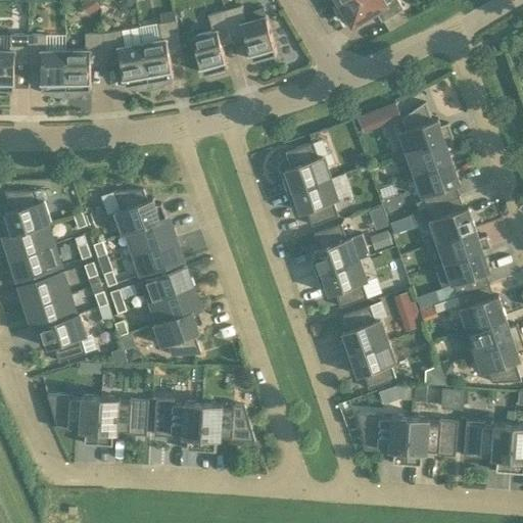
[(94,0),(85,0),(82,2),(88,13),(98,7),(94,0)]
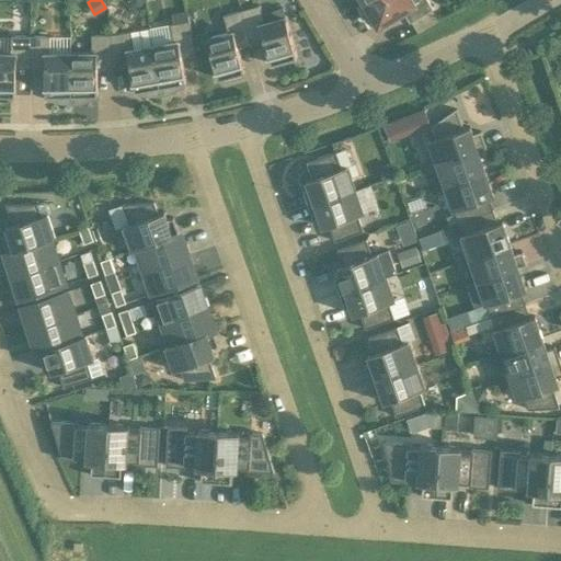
[(365,0),(363,1),(377,25),(401,11),(409,23),(431,10),(425,0),(365,0)]
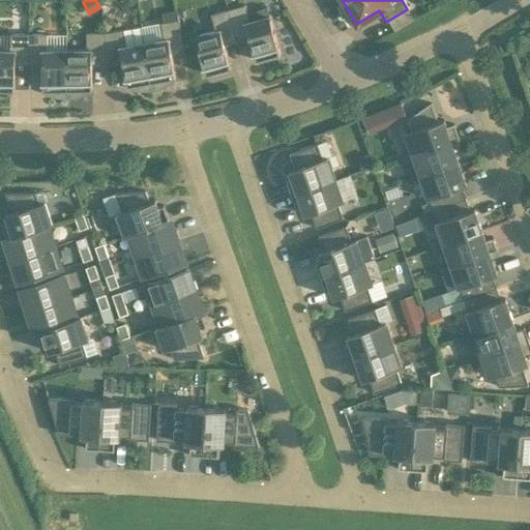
[(228,9),(236,38),(248,34),(256,60),(260,59),(261,64),(277,59),(275,54),(280,53),(269,16),(249,21),(245,4),(228,9)]
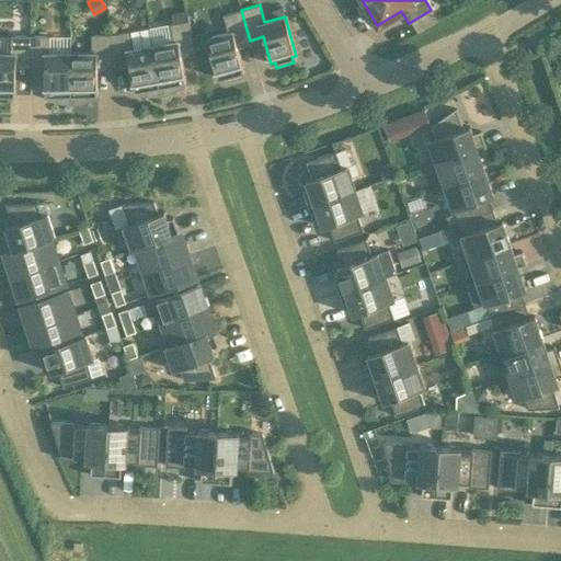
[(237,44),(250,41),(241,10),(222,15),(228,32),(207,38),(218,78),(222,77),(225,82),(241,78),(239,72),(244,70),(237,44)]
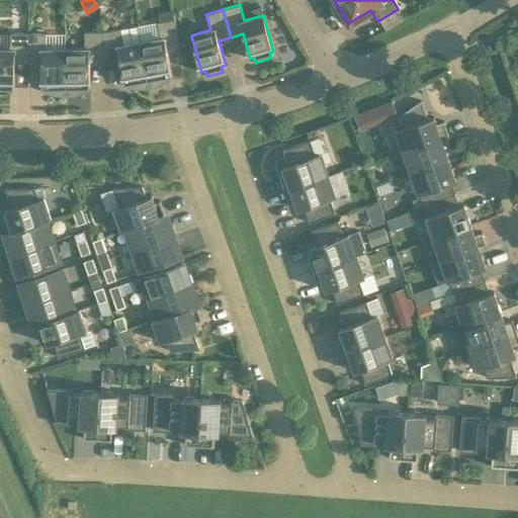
[(141,41),(149,86),(154,85),(158,84),(160,83),(164,81),(168,79),(168,76),(171,75),(167,50),(179,48),(174,18),(157,21),(160,38),(141,41)]
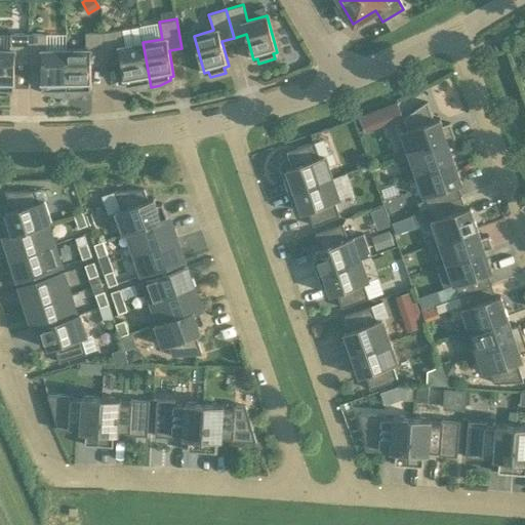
[(121,29),(104,32),(106,62),(121,58),(126,84),(129,84),(130,87),(134,88),(139,88),(144,88),(151,87),(143,42),(124,45),(121,29)]
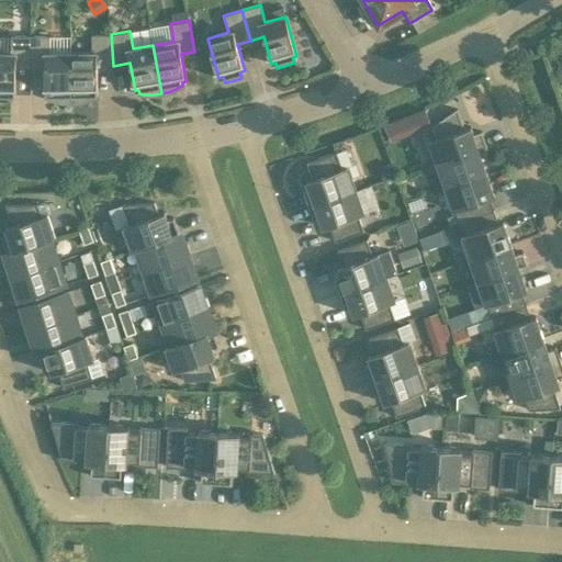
[(91,53),(71,53),(71,102),(75,102),(79,102),(85,101),(89,100),(93,98),(93,94),(98,93),(97,66),(113,66),(111,34),(91,34),(91,53)]
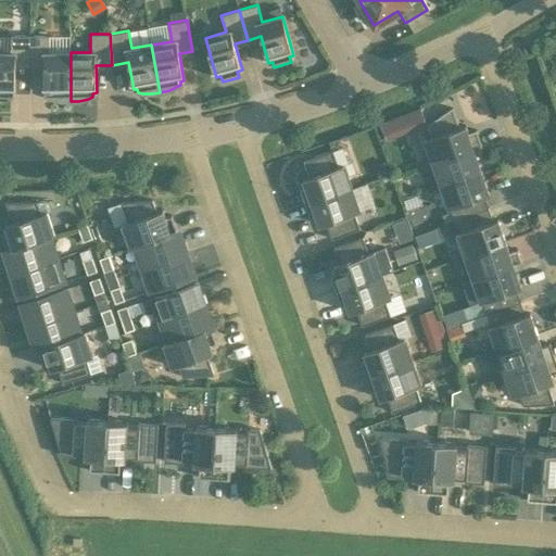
[(11,52),(0,52),(0,100),(1,100),(5,99),(11,98),(11,93),(15,93),(15,66),(29,66),(30,35),(11,35),(11,52)]
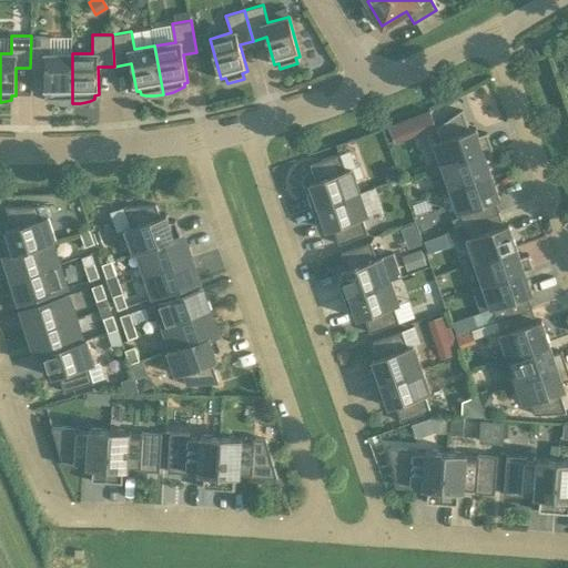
[(50,36),(31,36),(30,68),(46,68),(46,95),(50,95),(50,100),(54,101),(60,102),(64,103),(70,103),(72,103),(72,53),(50,54),(50,36)]
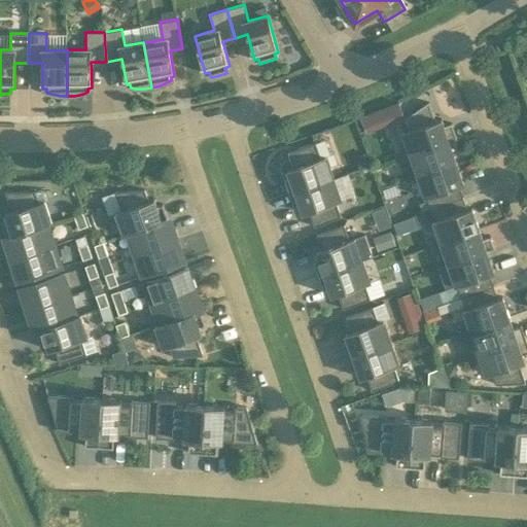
[(409,130),(402,132),(410,153),(459,138),(454,123),(446,126),(444,118),(435,120),(428,102),(405,118),(409,130)]
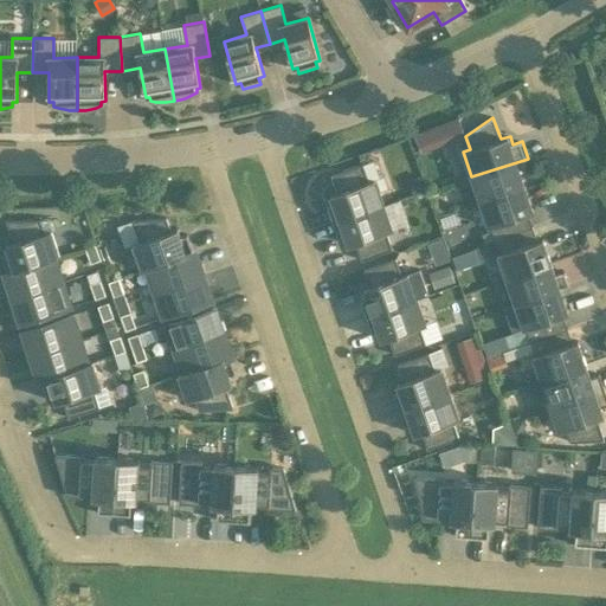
[(433,127),(416,134),(421,152),(440,144),(433,127)]
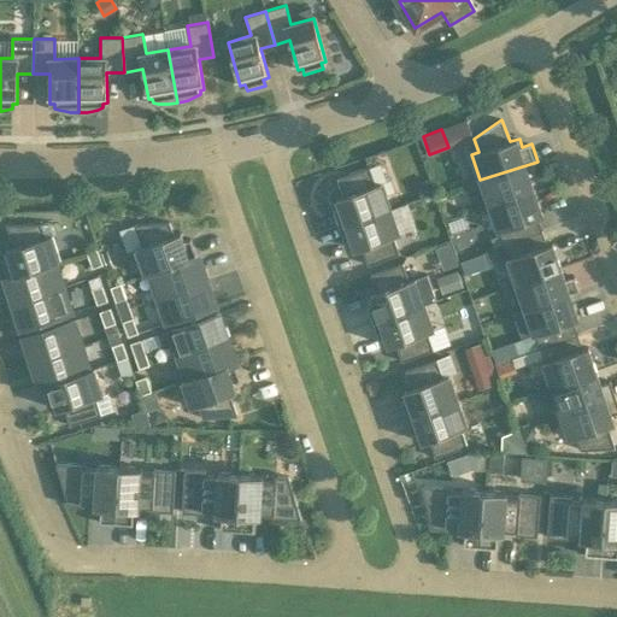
[(480,180),(488,205),(536,189),(533,177),(541,175),(538,162),(480,180)]
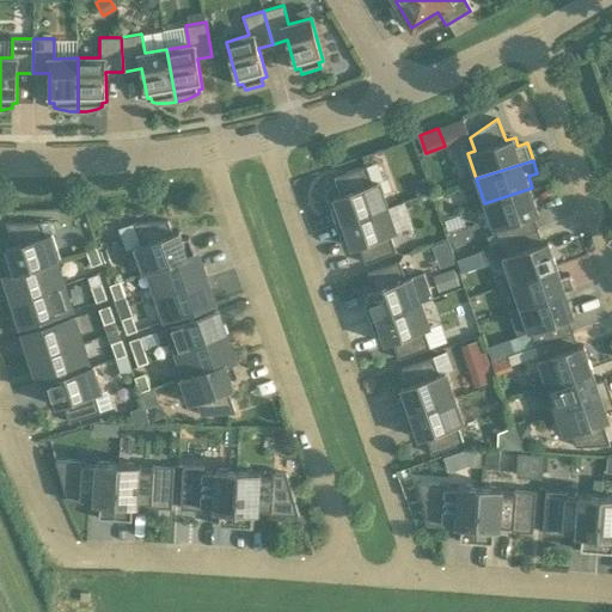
[(330,207),(336,224),(387,206),(379,181),(372,183),(366,165),(335,176),(341,194),(334,196),(337,204),(330,207)]
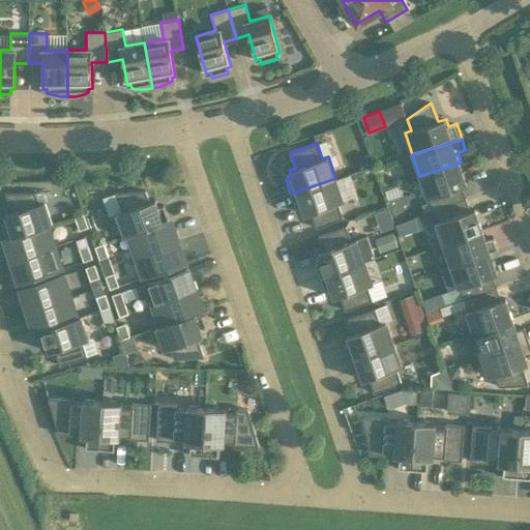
[(360,156),(358,162),(360,168),(371,165),(366,154),(360,156)]
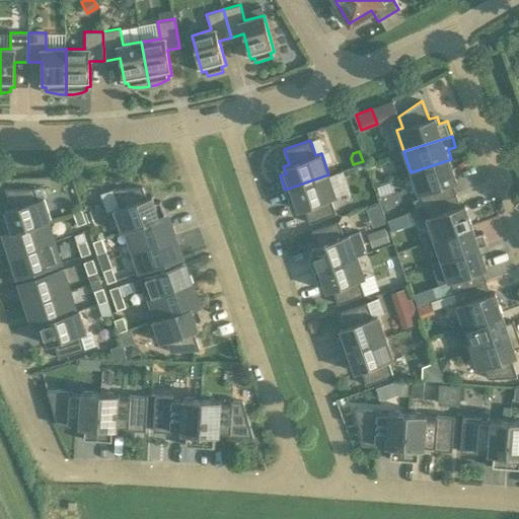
[(420,193),(424,205),(451,196),(447,184),(458,180),(451,159),(411,172),(419,194),(420,193)]
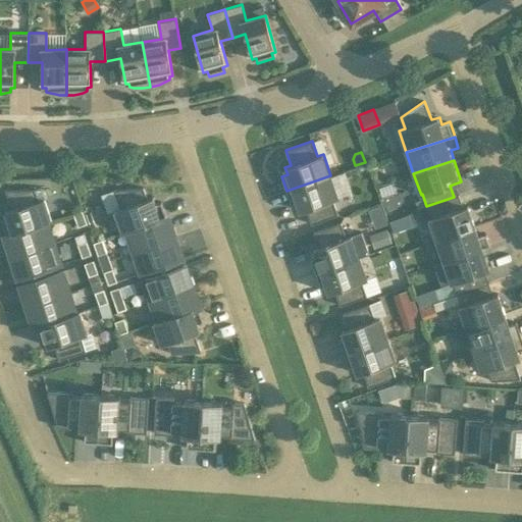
[(330,175),(286,191),(292,206),(298,204),(300,210),(306,208),(311,224),(337,214),(332,199),(338,197),(330,175)]
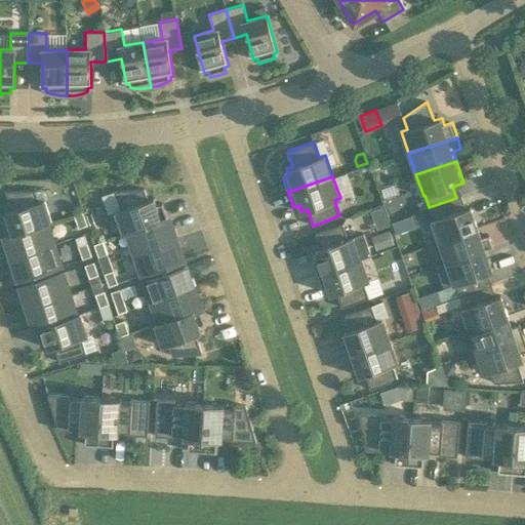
[(115,211),(123,233),(167,217),(162,203),(156,205),(154,198),(148,200),(144,188),(114,190),(121,209),(115,211)]
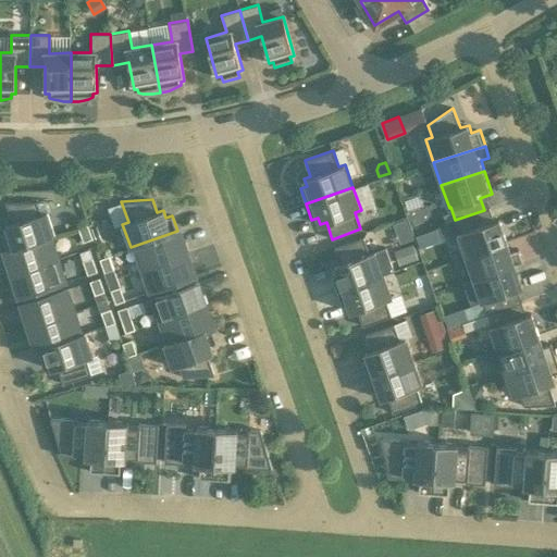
[(7,250),(54,235),(47,211),(40,213),(37,201),(5,202),(12,223),(5,224),(8,232),(2,234),(7,250)]
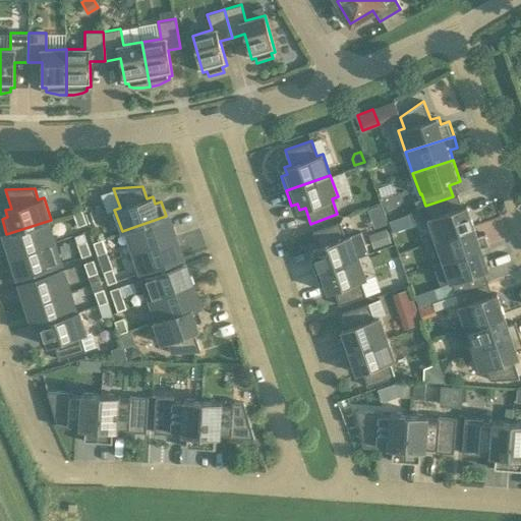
[(427,218),(436,240),(475,226),(468,205),(457,209),(453,196),(425,206),(429,218),(427,218)]
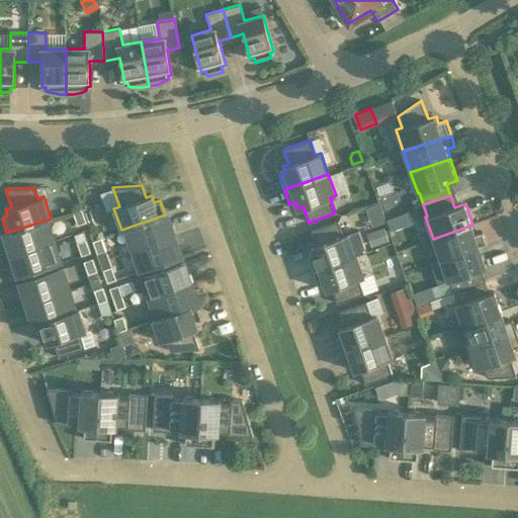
[(381,201),(368,205),(374,225),(387,221),(381,201)]
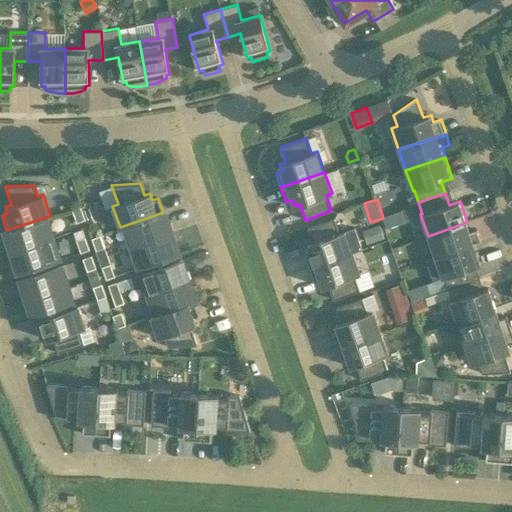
[(85,219),(80,207),(72,210),(76,222),(85,219)]
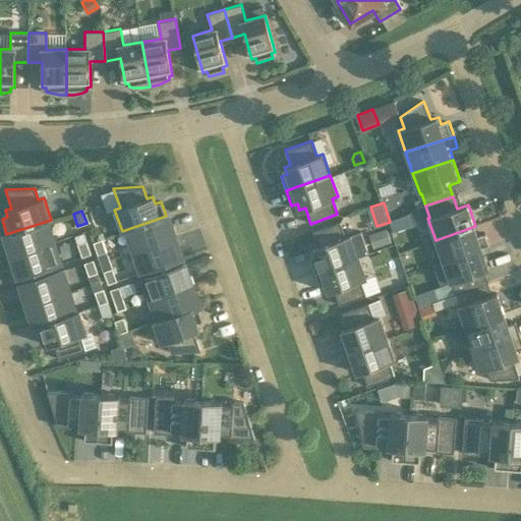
[(166,216),(122,231),(122,232),(128,230),(135,250),(173,237),(166,216)]
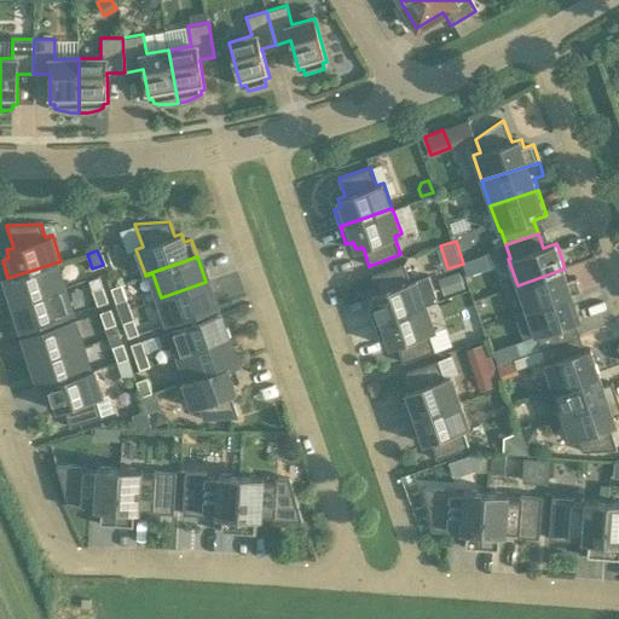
[(7,278),(16,302),(62,288),(53,264),(61,261),(7,278)]
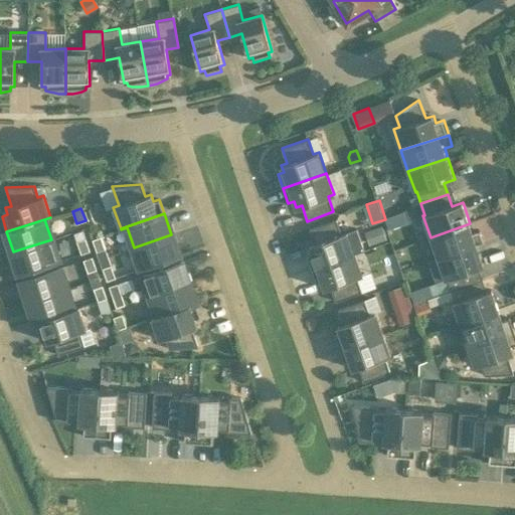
[(312,252),(306,254),(311,269),(354,253),(363,250),(356,229),(347,232),(341,234),(336,219),(309,228),(315,243),(309,245),(312,252)]
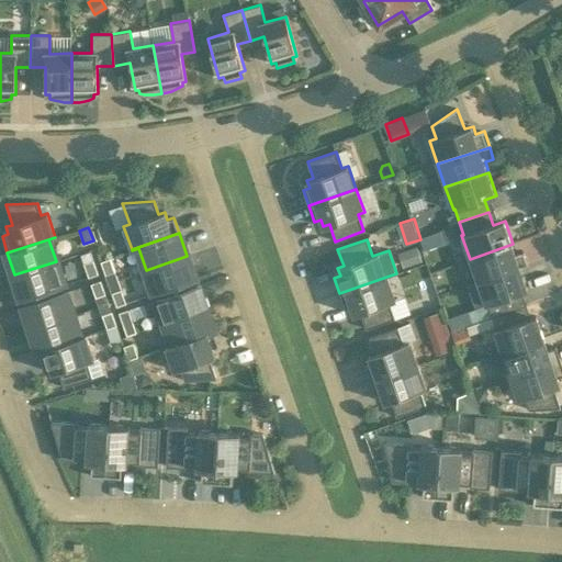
[(470,259),(478,281),(528,263),(525,251),(516,255),(513,244),(470,259)]
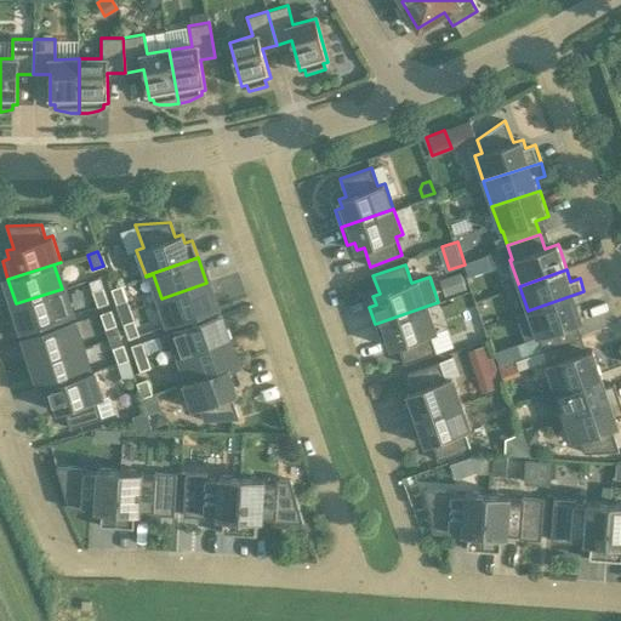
[(459,273),(443,279),(449,294),(465,289),(459,273)]
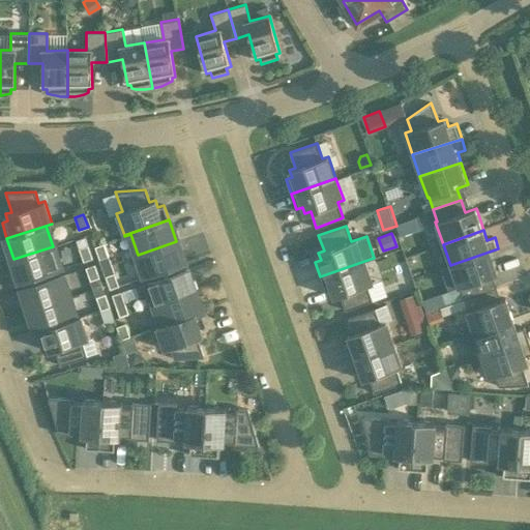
[(176,241),(138,255),(145,276),(184,263),(176,241)]
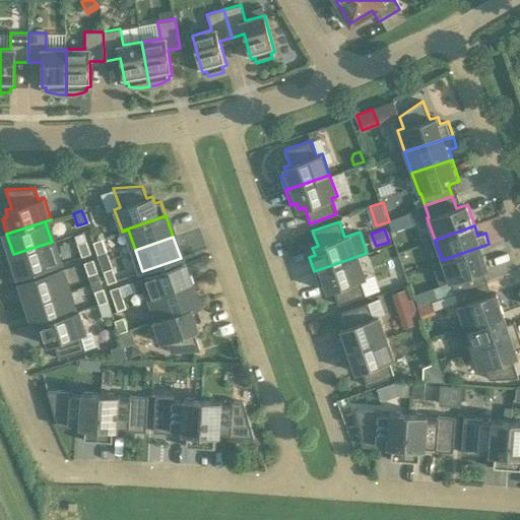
[(92,242),(98,254),(106,251),(102,239),(92,242)]
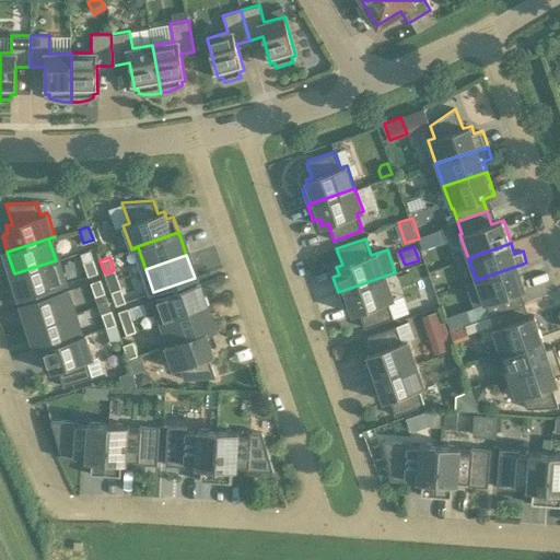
[(88,276),(97,272),(93,259),(83,263),(88,276)]
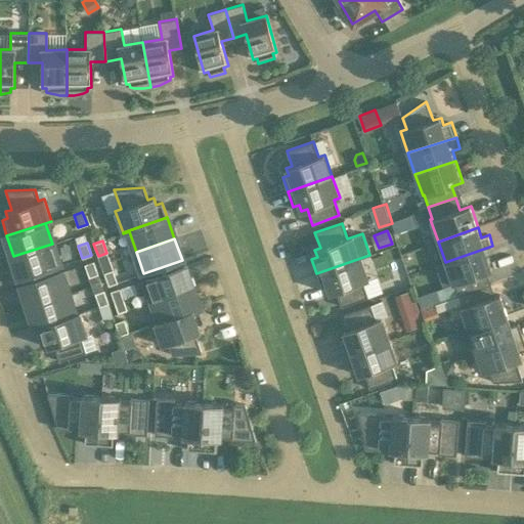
[(59,266),(52,244),(13,256),(20,278),(59,266)]
